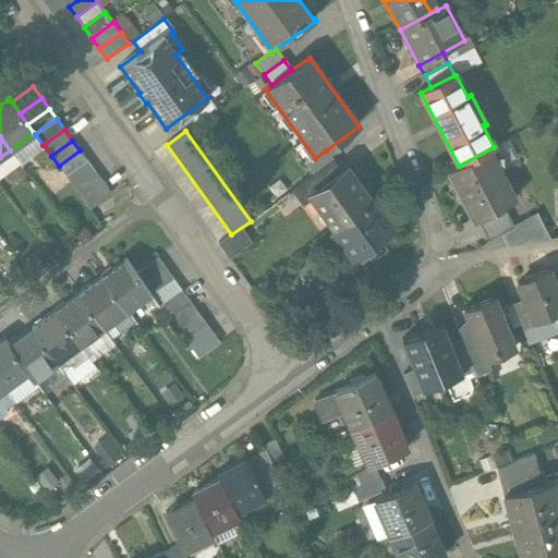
[(459,166),(448,172),(474,222),(502,207),(514,201),(500,173),(506,170),(494,147),(459,166)]
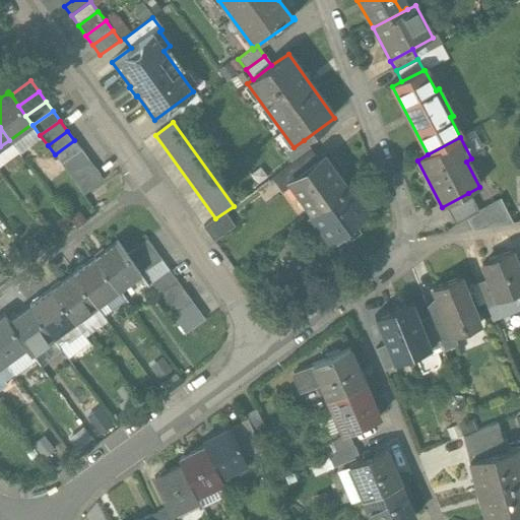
[(74,140),(55,154),(62,165),(81,150),(74,140)]
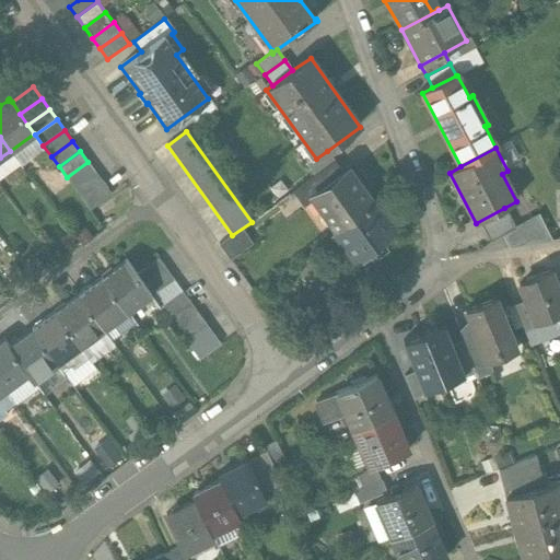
[(316,159),(306,166),(314,176),(335,162),(327,151),(316,159)]
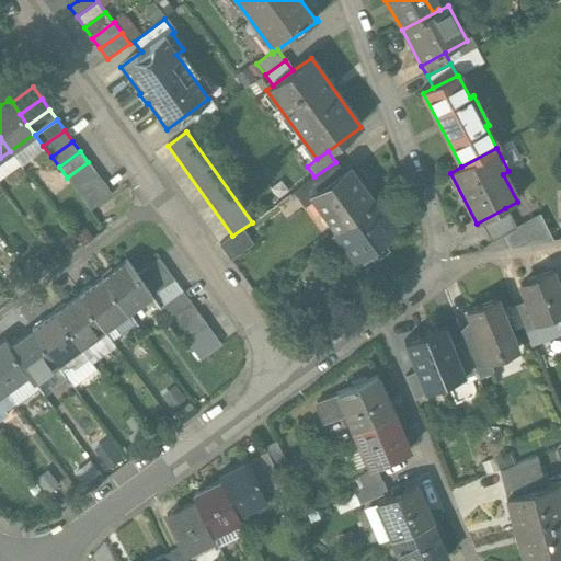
[(88,162),(67,178),(75,189),(95,173),(88,162)]
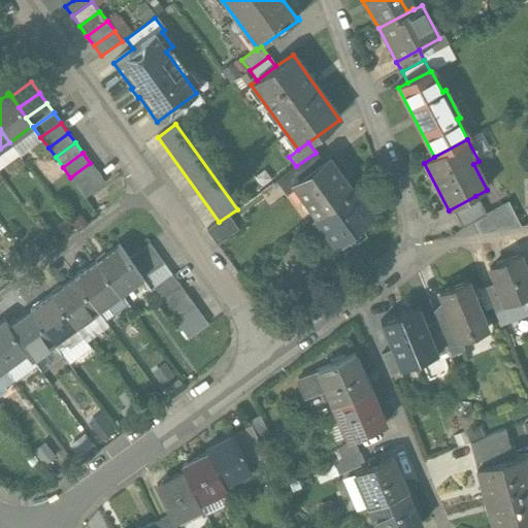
[(296,166),(275,182),(286,196),(294,191),(293,190),(325,166),(316,153),(296,166)]
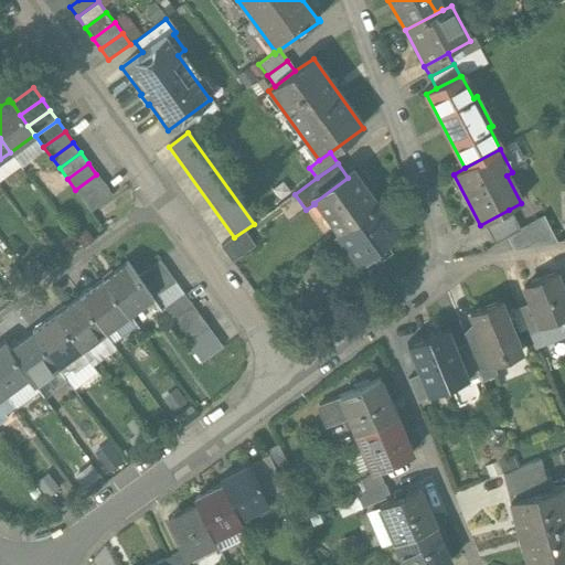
[(348,178),(313,203),(315,204),(337,235),(379,204),(355,172),(348,178)]
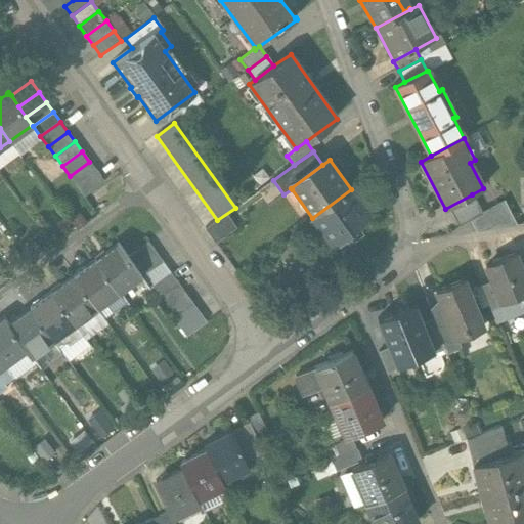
[(89,162),(70,176),(77,186),(96,171),(89,162)]
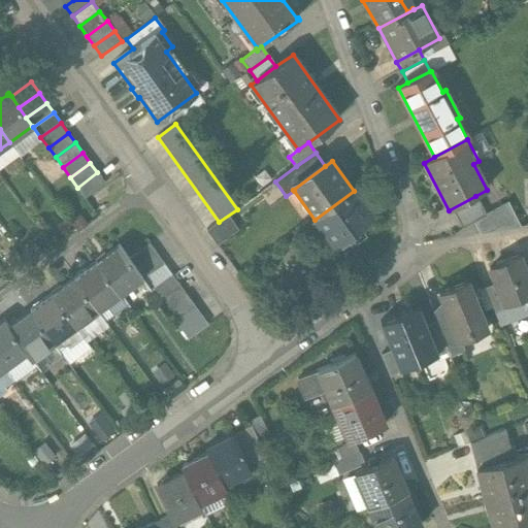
[(97,172),(77,188),(86,198),(105,184),(97,172)]
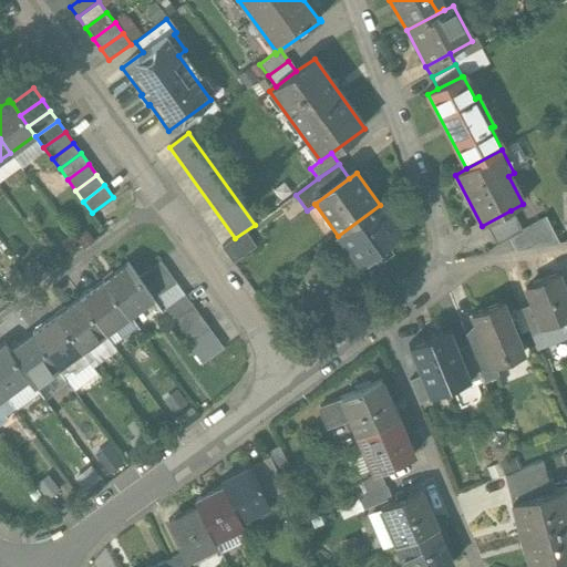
[(380,205),(338,236),(357,261),(399,232),(380,205)]
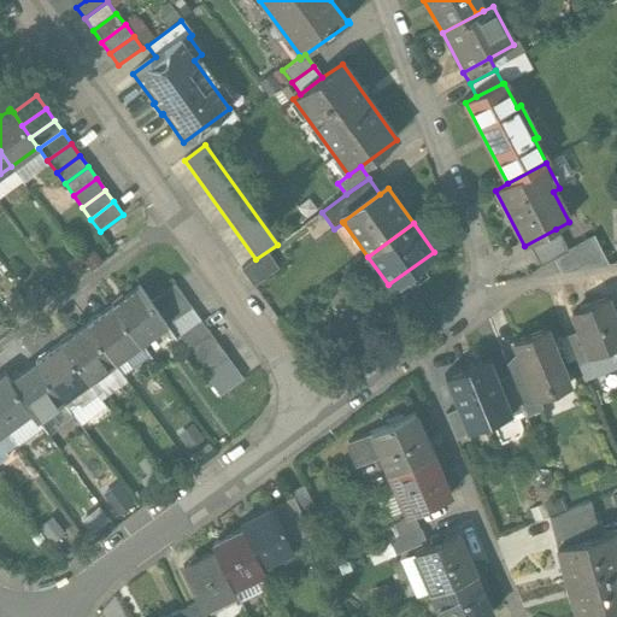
[(595,239),(568,253),(556,229),(528,244),(540,269),(554,262),(562,275),(610,266),(595,239)]
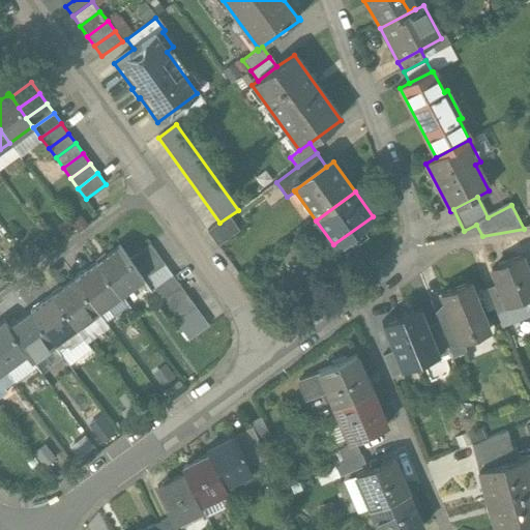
[(150,244),(129,260),(138,270),(157,255),(150,244)]
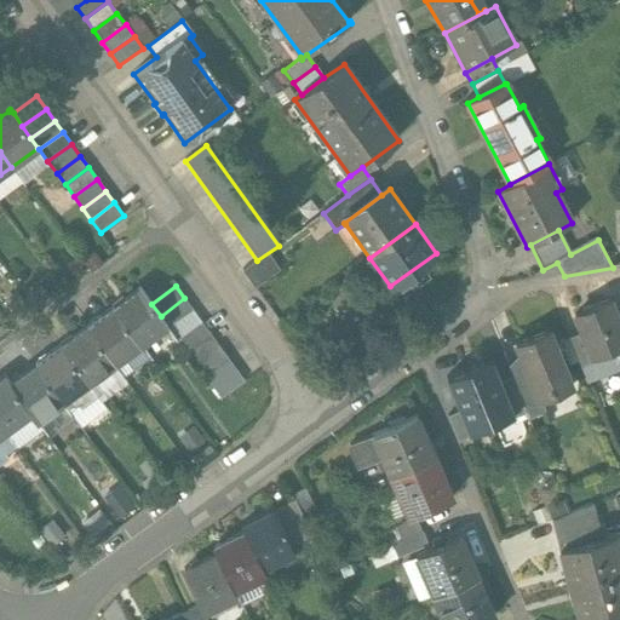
[(138,290),(113,308),(141,345),(167,326),(161,316),(151,304),(139,287),(138,288),(138,290)]
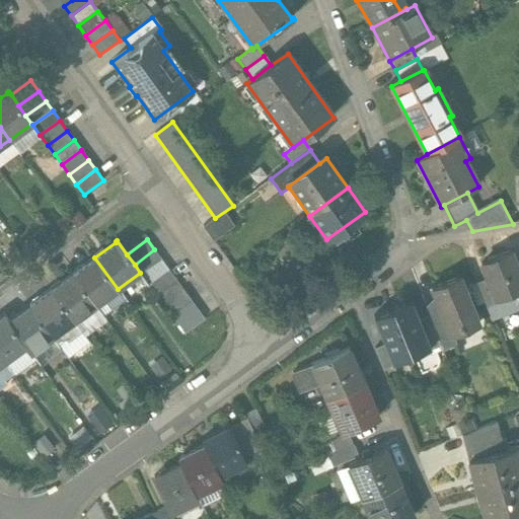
[(154,249),(135,265),(140,273),(142,274),(161,260),(154,249)]
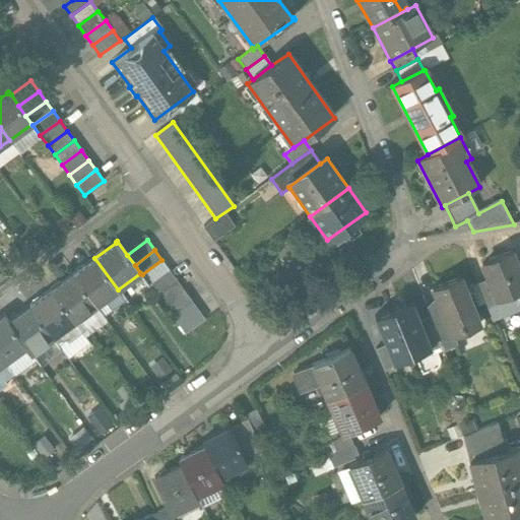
[(519,268),(513,251),(478,264),(485,281),(502,319),(519,310),(519,268)]
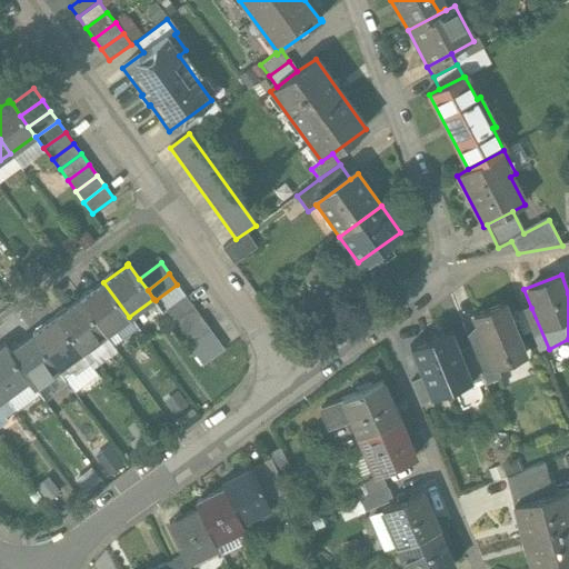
[(129,317),(103,282),(80,300),(106,335),(129,317)]
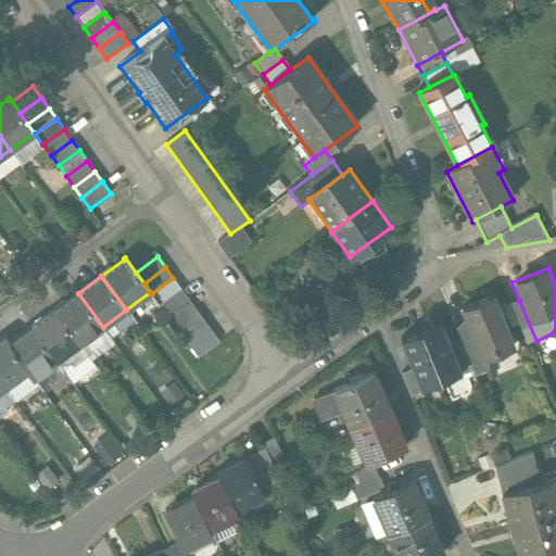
[(173,278),(152,293),(160,304),(180,289),(173,278)]
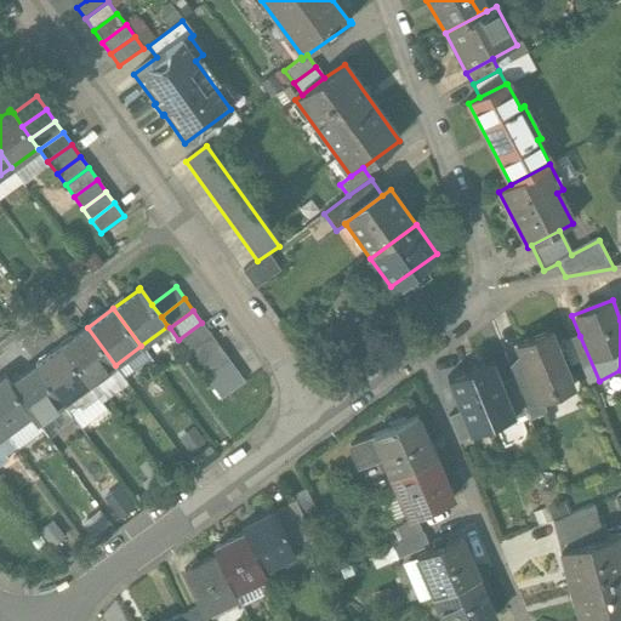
[(201,323),(178,340),(187,352),(210,335),(201,323)]
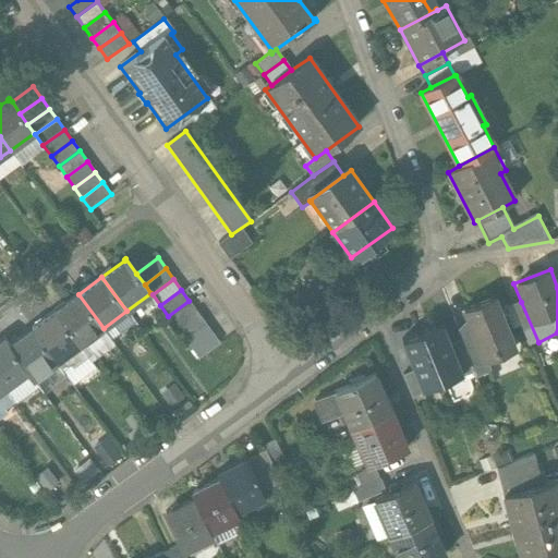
[(104,328),(79,294),(56,311),(80,344),(104,328)]
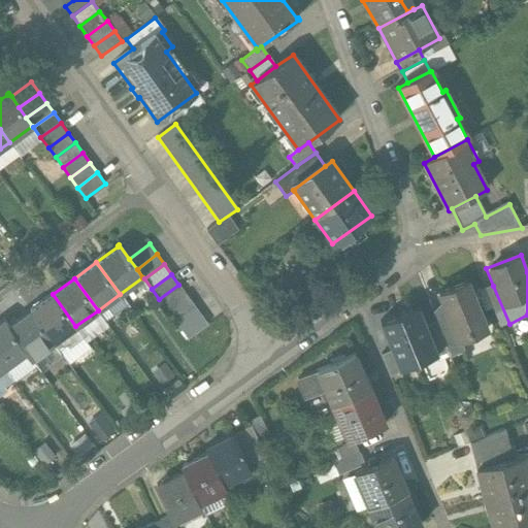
[(468,281),(436,294),(444,311),(457,343),(460,341),(489,330),(468,281)]
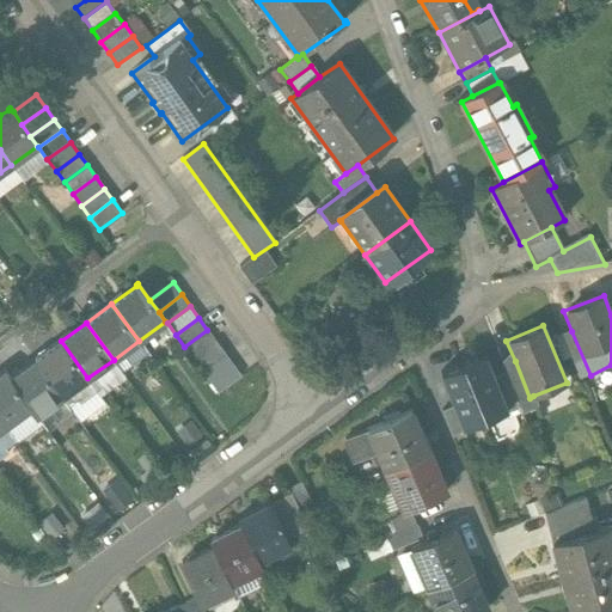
[(207,330),(184,347),(193,359),(215,341),(207,330)]
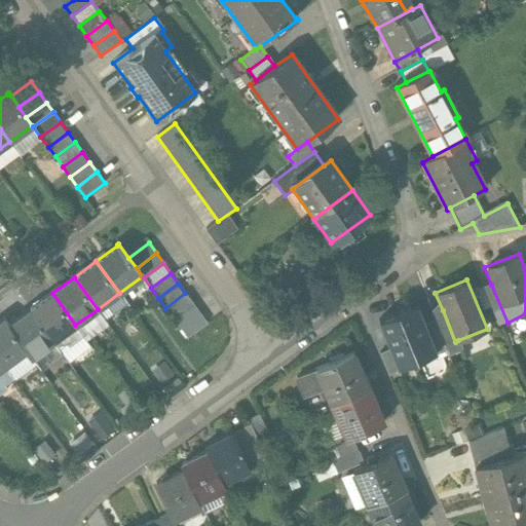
[(491,285),(482,288),(497,327),(508,323),(491,285)]
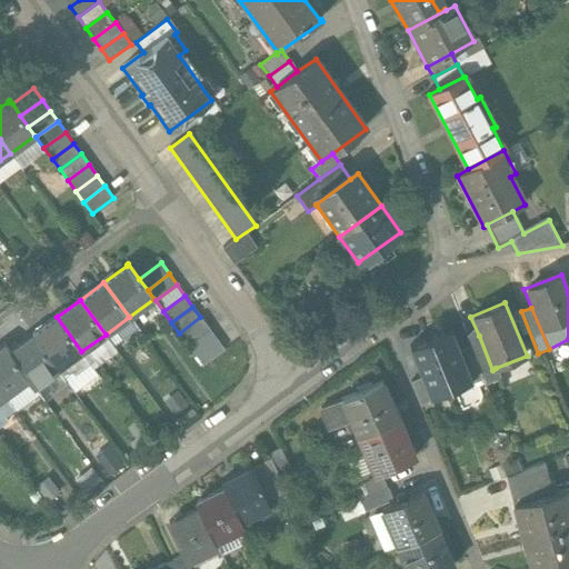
[(81,351),(57,317),(32,335),(58,369),(61,373),(66,370),(67,372),(71,370),(73,373),(89,362),(81,351)]
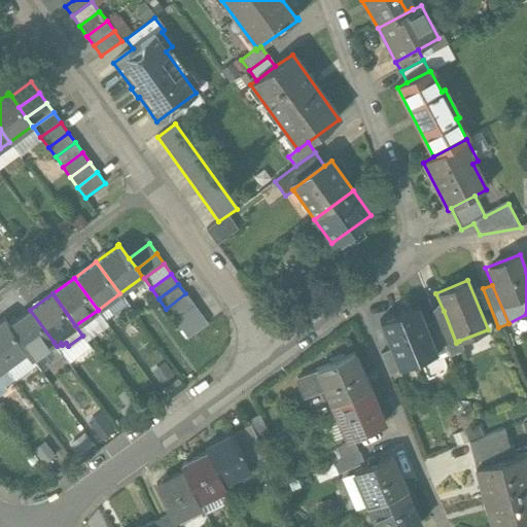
[(185,293),(166,309),(173,318),(192,304),(185,293)]
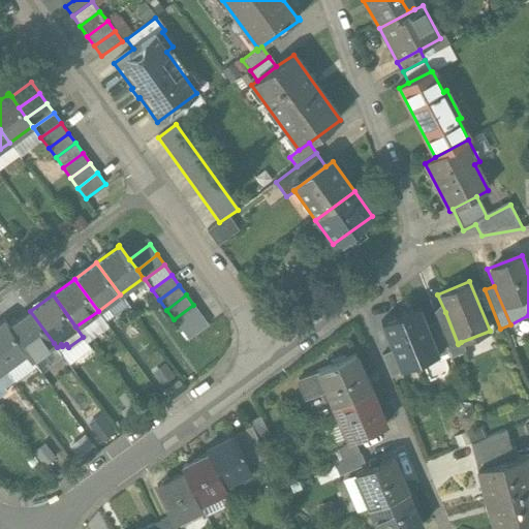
[(193,305),(174,319),(181,330),(200,315),(193,305)]
